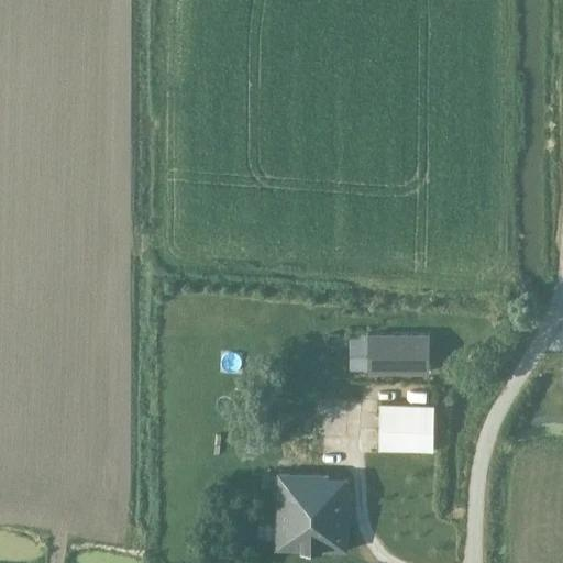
[(370,334),(368,371),(427,373),(428,337),(370,334)]
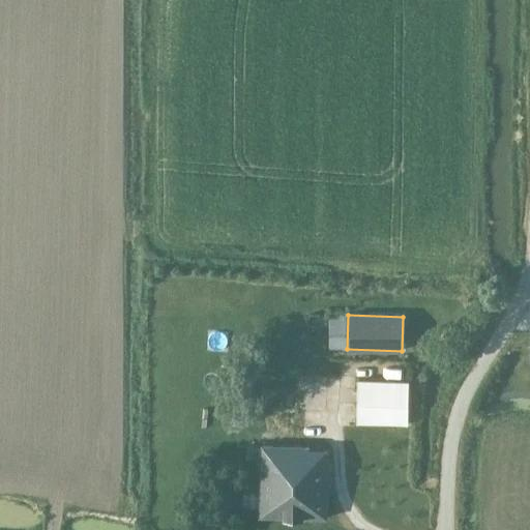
[(407,424),(408,383),(359,382),(359,423),(407,424)]
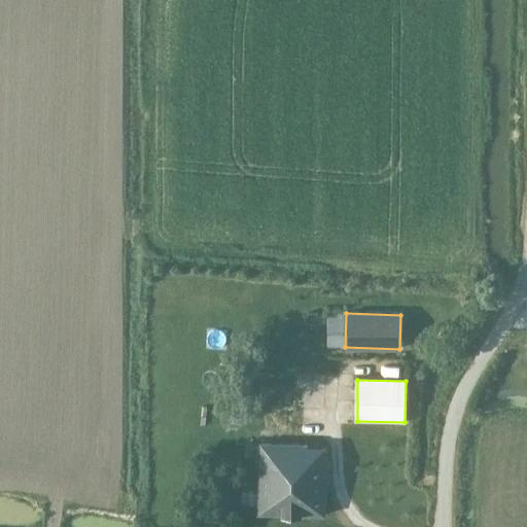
[(256,422),(257,394),(242,393),(241,421),(256,422)]
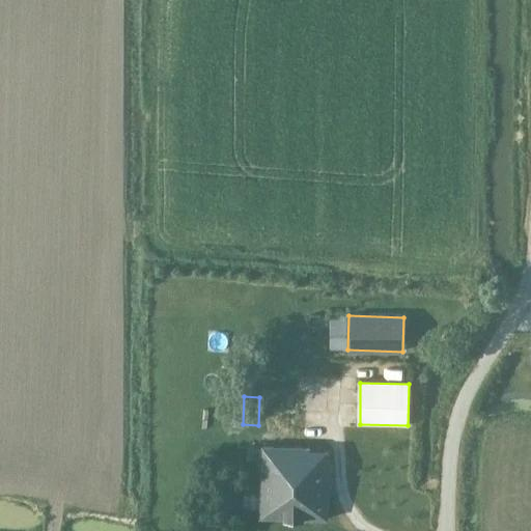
[(328,520),(330,451),(309,450),(309,447),(262,446),(259,516),(328,520)]
